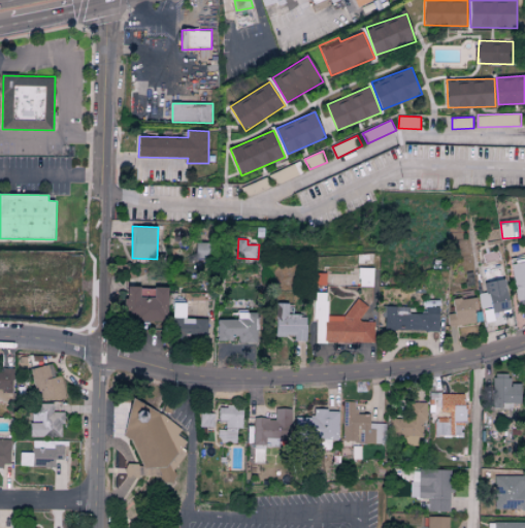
[(197,259),(211,258),(210,241),(196,242),(197,259)]
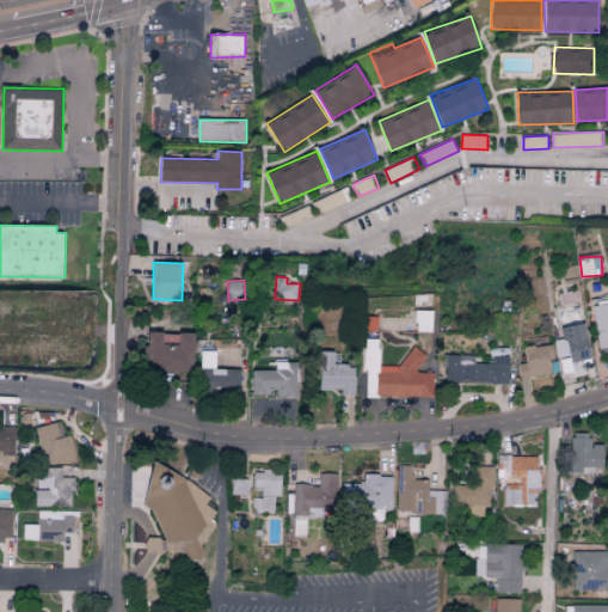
[(607,297),(593,300),(603,363),(607,362),(607,297)]
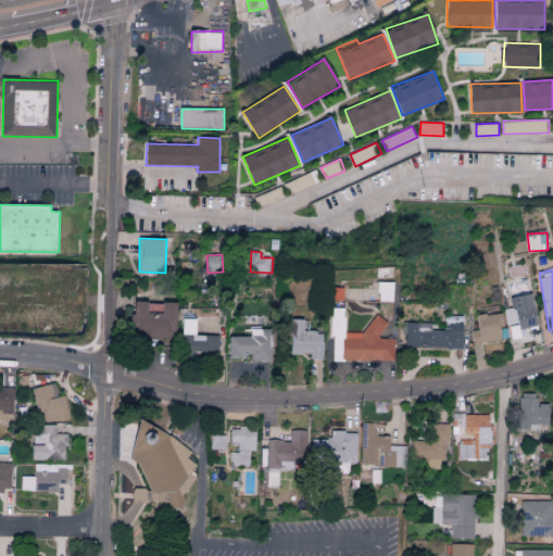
[(380,301),(394,301),(394,281),(379,282),(380,301)]
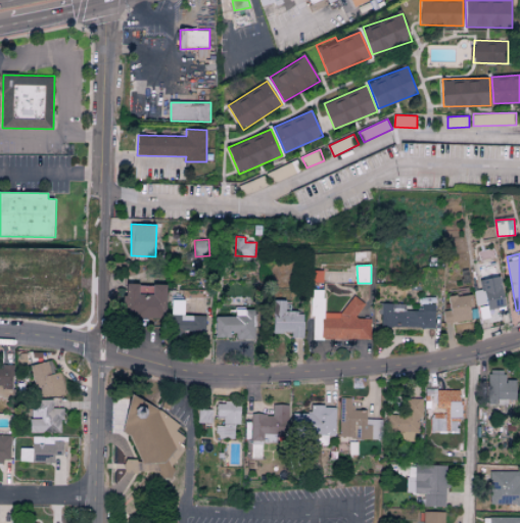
[(475,290),(478,305),(488,304),(489,310),(507,306),(501,276),(480,280),(482,289),(475,290)]
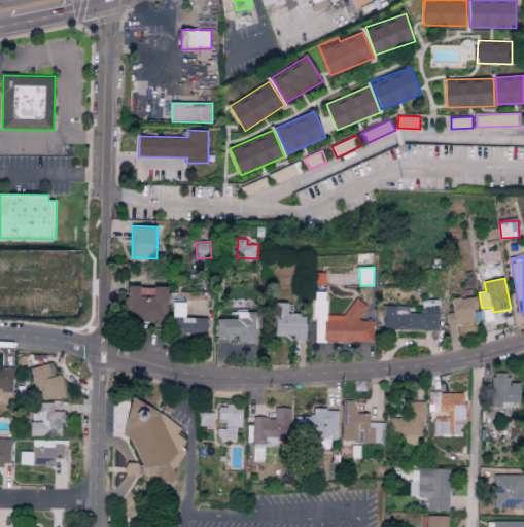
[(169,286),(152,286),(152,288),(143,288),(143,285),(126,285),(126,320),(169,320),(169,286)]
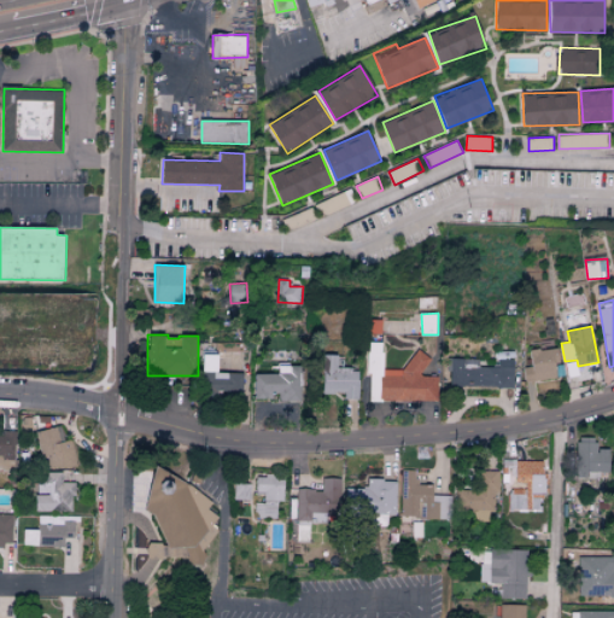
[(438,401),(439,375),(427,375),(427,354),(411,354),(411,369),(382,369),(384,343),(369,342),(368,373),(374,373),(373,385),(381,385),(381,400),(438,401)]
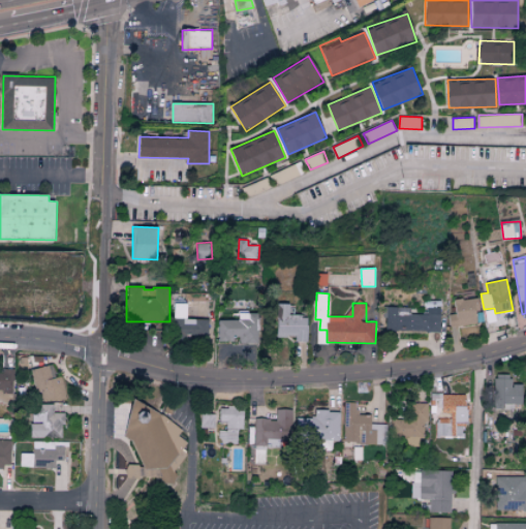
[(457,313),(450,314),(451,327),(480,323),(476,298),(455,300),(457,313)]
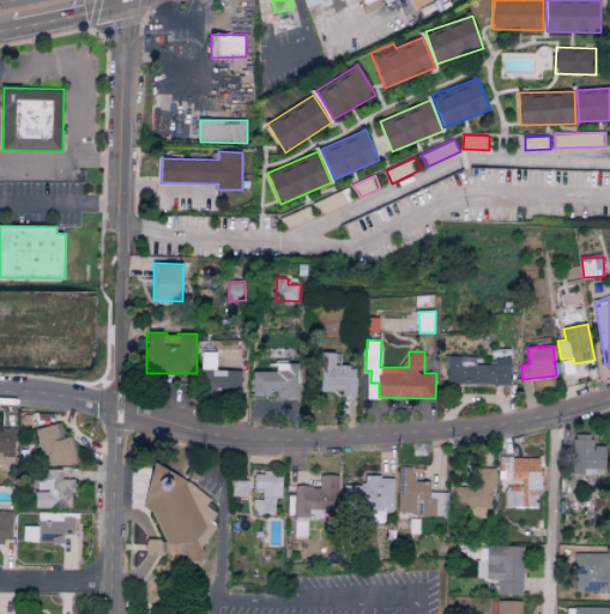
[(447,384),(511,385),(512,349),(497,349),(497,365),(477,365),(477,356),(447,356),(447,384)]
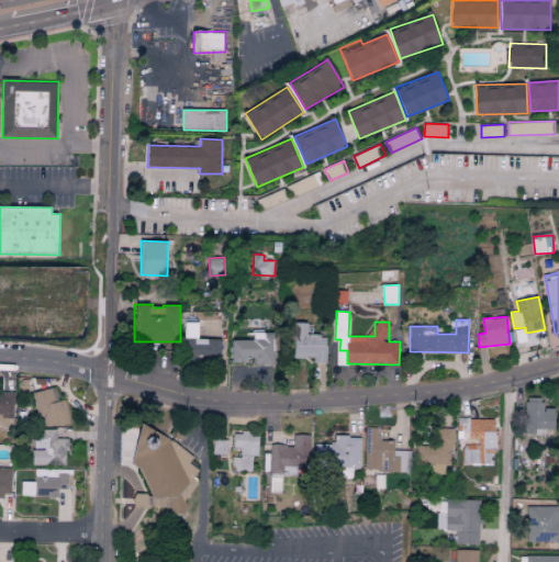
[(199,322),(187,322),(186,360),(222,361),(223,339),(199,338),(199,322)]
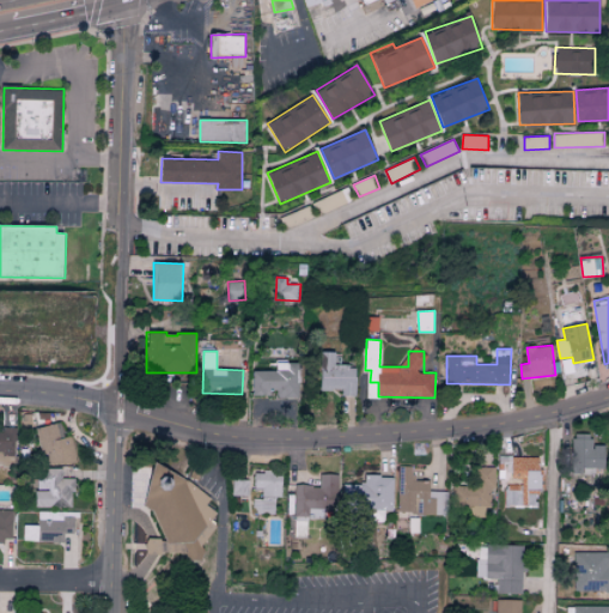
[(335,352),(322,351),(322,389),(343,390),(343,396),(357,396),(358,365),(335,365),(335,352)]
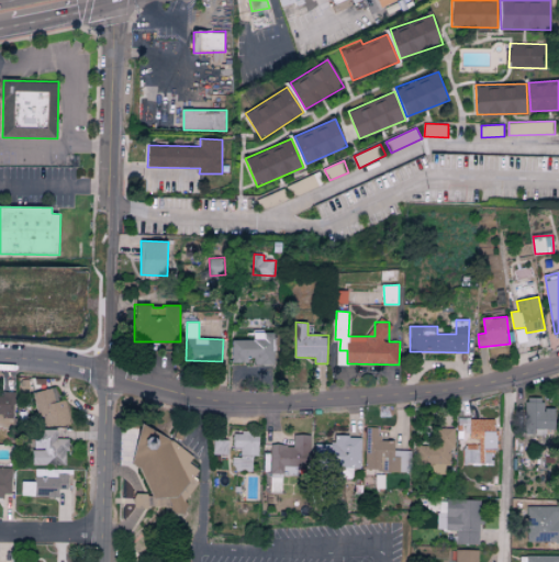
[(233,362),(254,362),(254,364),(275,364),(275,333),(255,333),(255,339),(233,339),(233,362)]
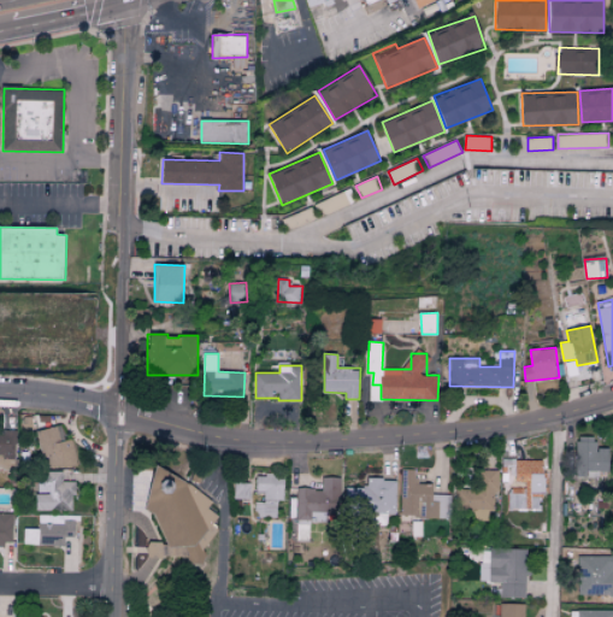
[(78,463),(74,439),(65,440),(62,425),(37,430),(45,470),(78,463)]
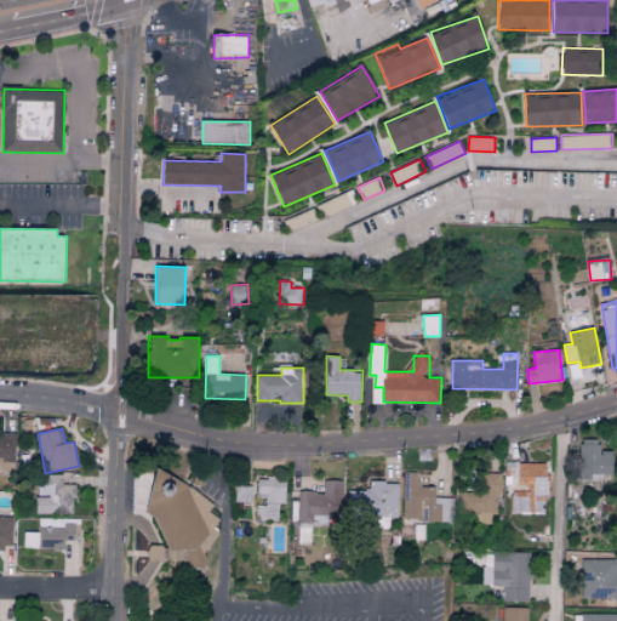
[(0,433),(0,471),(16,472),(16,434),(0,433)]
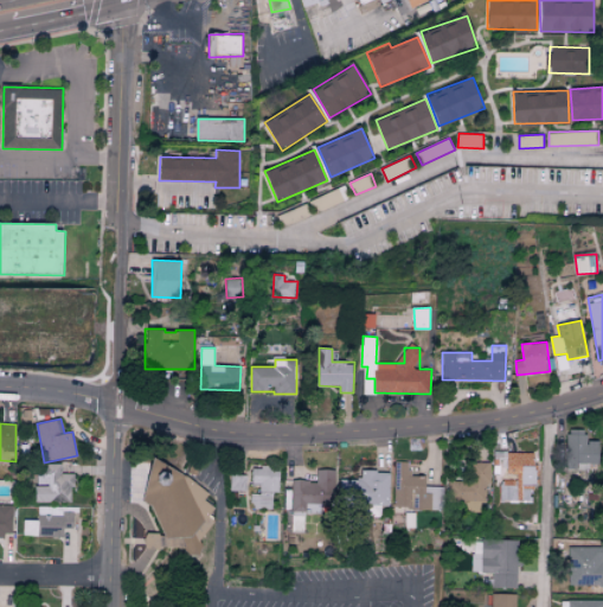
[(569,468),(600,467),(600,441),(587,441),(587,429),(568,429),(569,468)]
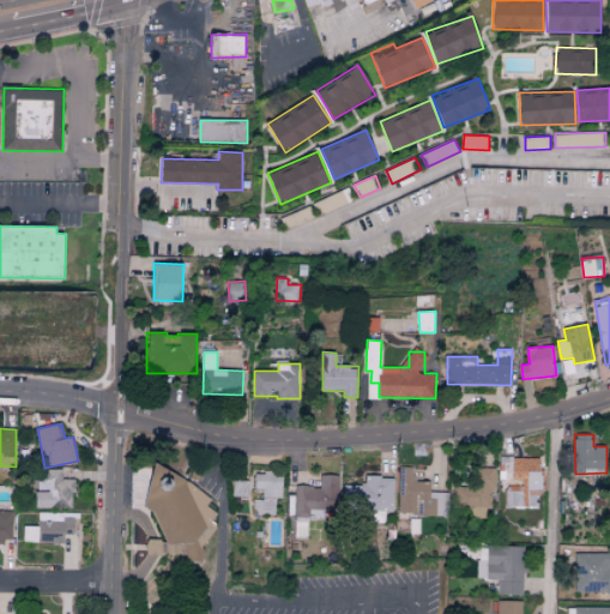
[(508,506),(537,506),(537,500),(529,500),(529,491),(542,491),(541,458),(514,458),(514,483),(507,483),(508,506)]
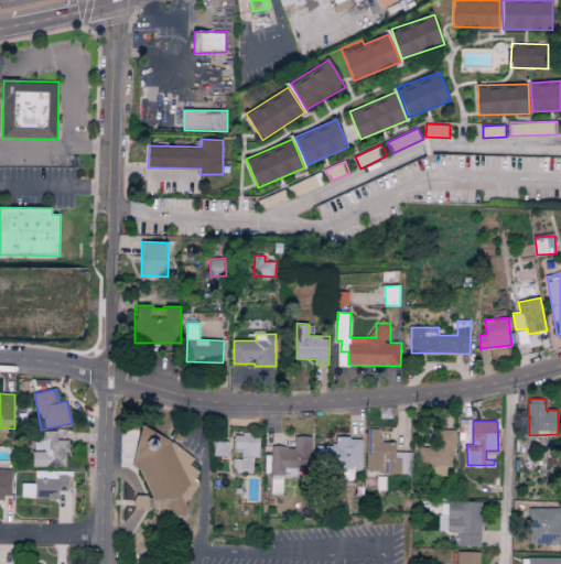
[(146,496),(136,495),(133,506),(139,508),(148,509),(151,505),(155,507),(169,509),(181,516),(185,517),(186,513),(187,503),(200,483),(195,480),(202,470),(193,466),(194,455),(146,426),(140,425),(135,466),(149,474),(146,496)]
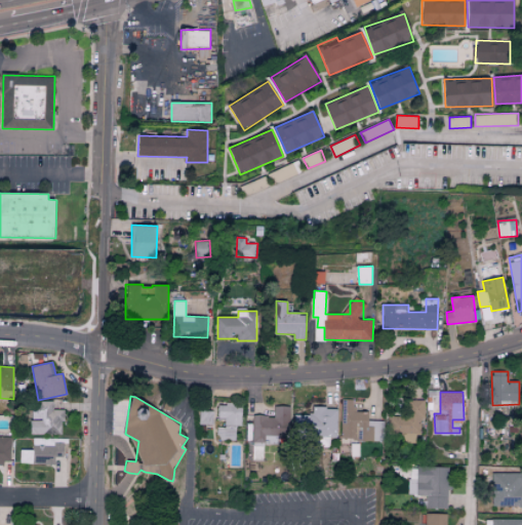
[(343,439),(374,440),(375,421),(369,421),(369,412),(356,411),(357,399),(344,399),(343,439)]
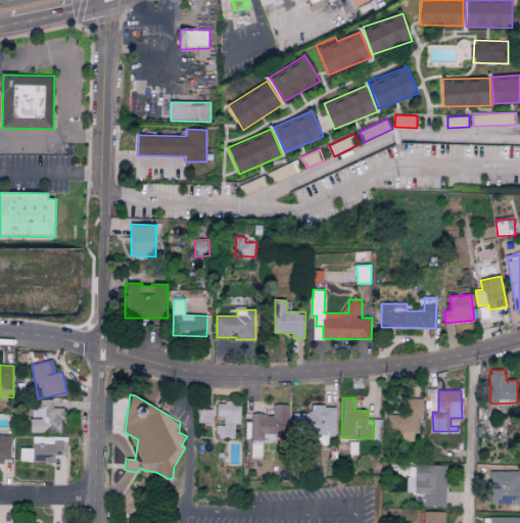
[(387,415),(387,433),(402,433),(402,440),(415,440),(415,432),(422,432),(422,398),(407,398),(408,415),(387,415)]
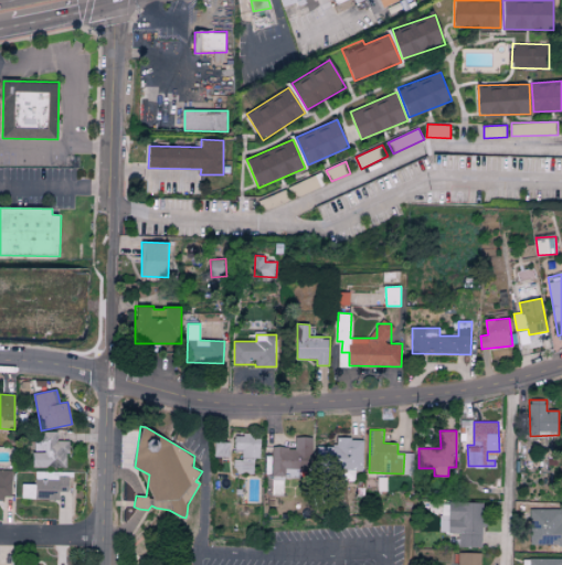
[(34,467),(69,467),(70,440),(59,440),(59,432),(42,432),(42,440),(35,440),(34,467)]
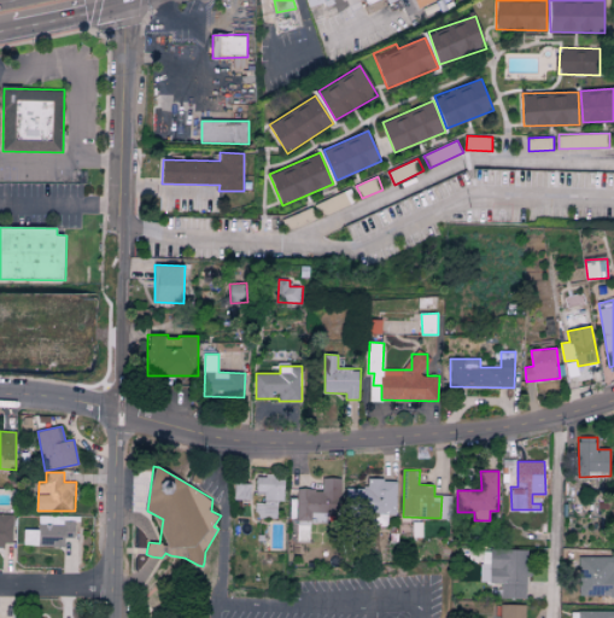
[(286,476),(258,474),(258,493),(267,493),(265,503),(259,503),(258,518),(279,518),(279,502),(285,502),(286,476)]
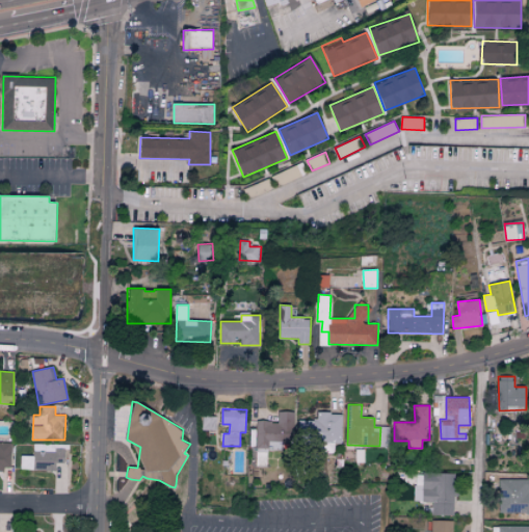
[(258,421),(258,467),(268,467),(268,447),(294,447),(295,411),(280,411),(280,421),(258,421)]
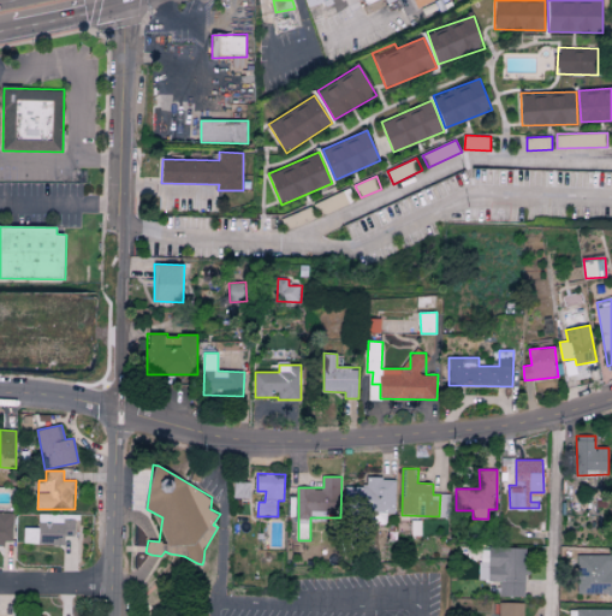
[(348,487),(348,511),(397,511),(397,478),(367,478),(367,487),(348,487)]
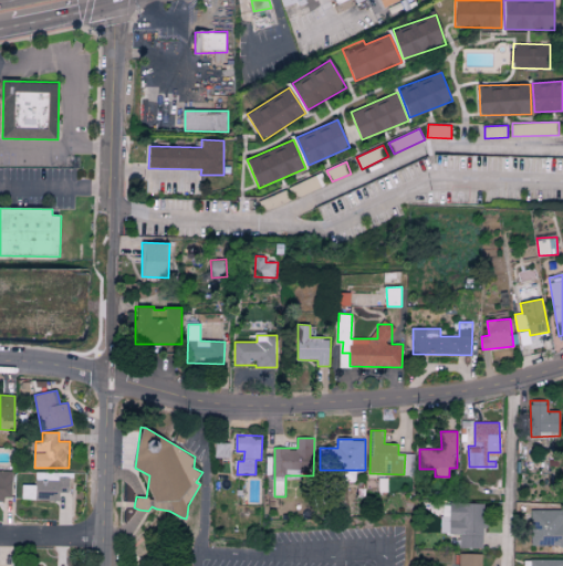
[(231,458),(232,442),(217,442),(216,458),(231,458)]
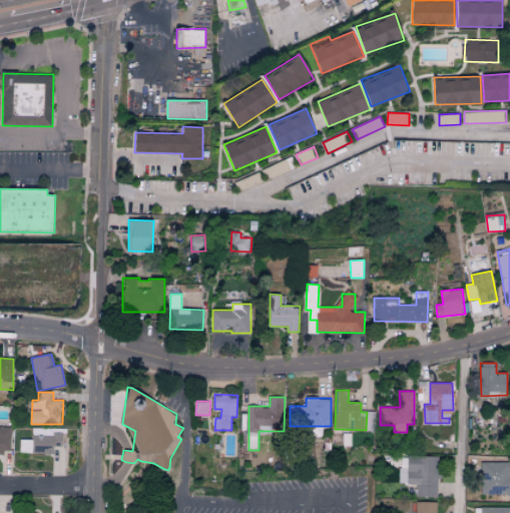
[(0,452),(11,453),(12,427),(0,426),(0,452)]
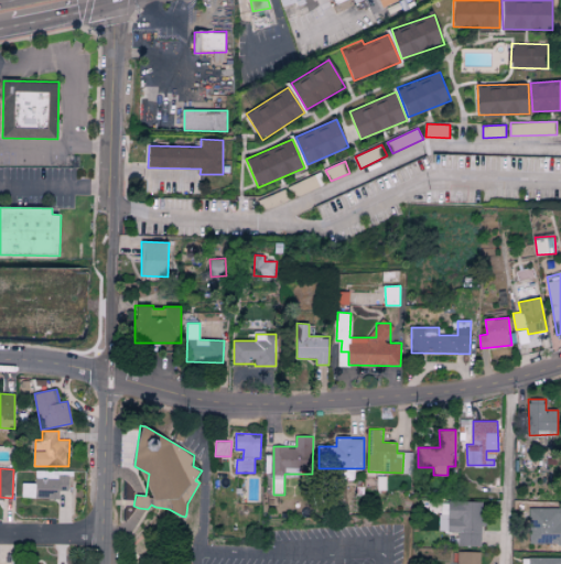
[(36,483),(22,483),(22,498),(60,498),(60,491),(69,491),(71,473),(36,472),(36,483)]
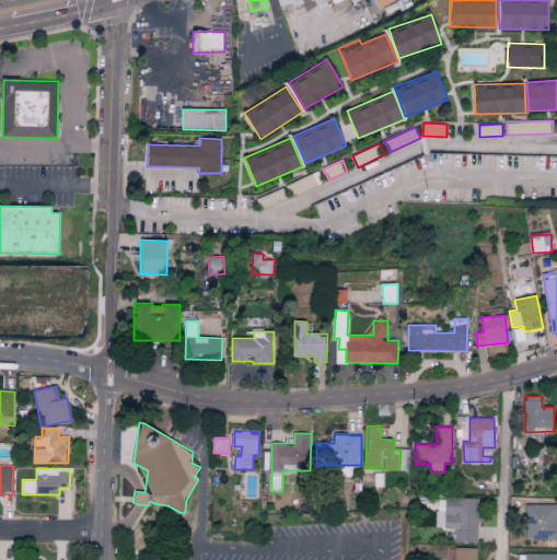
[(436,528),(456,528),(455,541),(479,543),(480,499),(445,498),(445,511),(437,511),(436,528)]
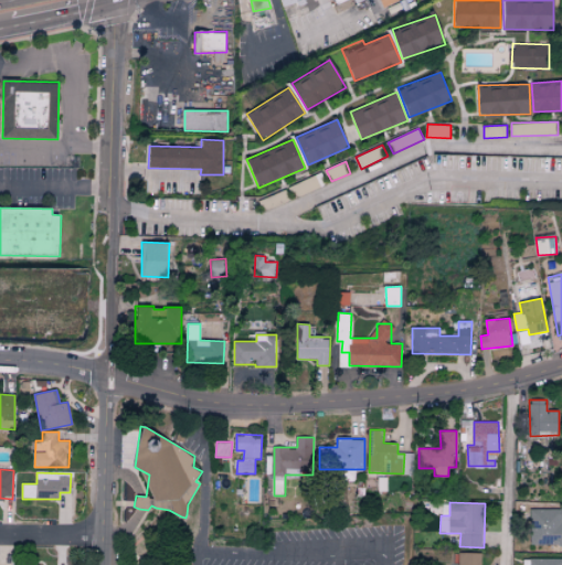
[(531,545),(561,544),(561,509),(531,509),(531,545)]
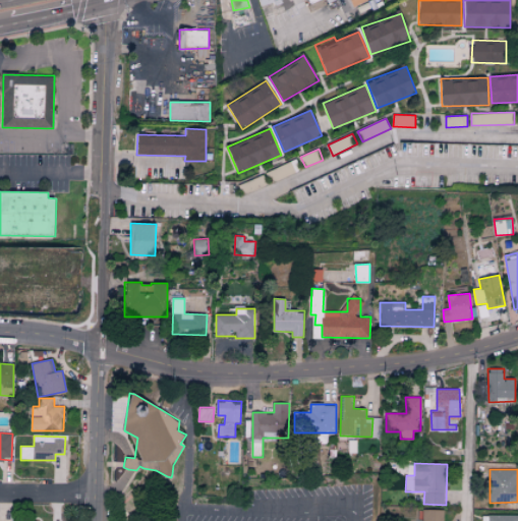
[(444,520),(445,510),(423,510),(422,520),(444,520)]
